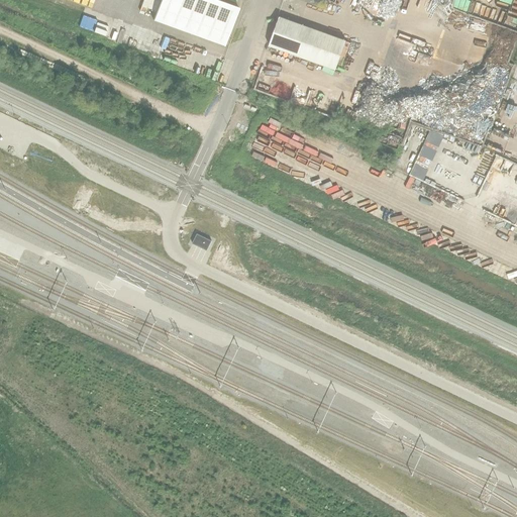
[(160,0),(153,20),(224,46),(237,7),(225,3),(225,0),(227,0),(235,3),(235,2),(235,0),(160,0)]
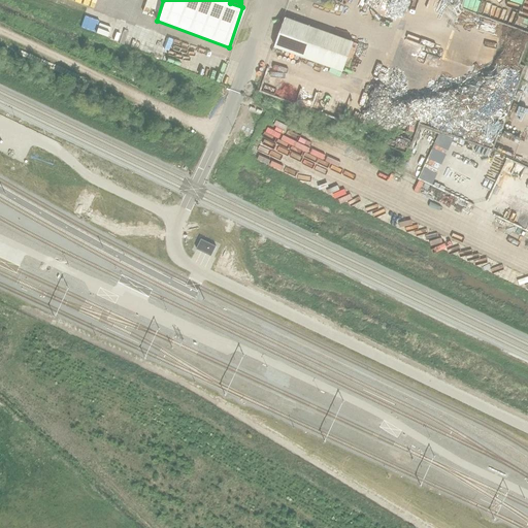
[(342,71),(354,42),(285,18),(274,46),(342,71)]
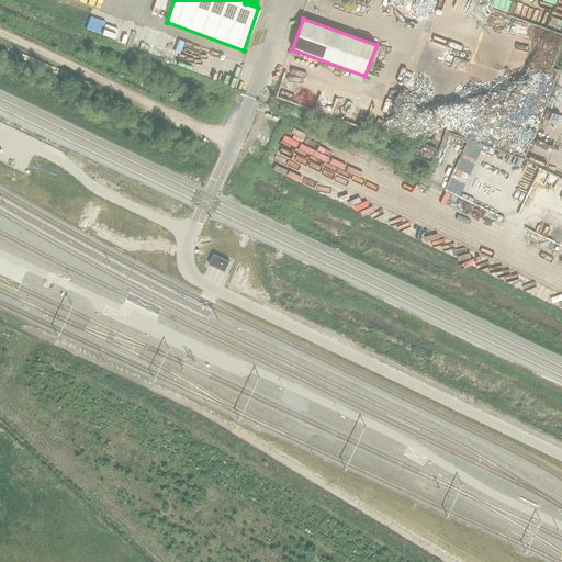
[(198,53),(197,58),(234,71),(237,59),(216,53),(206,49),(204,55),(198,53)]
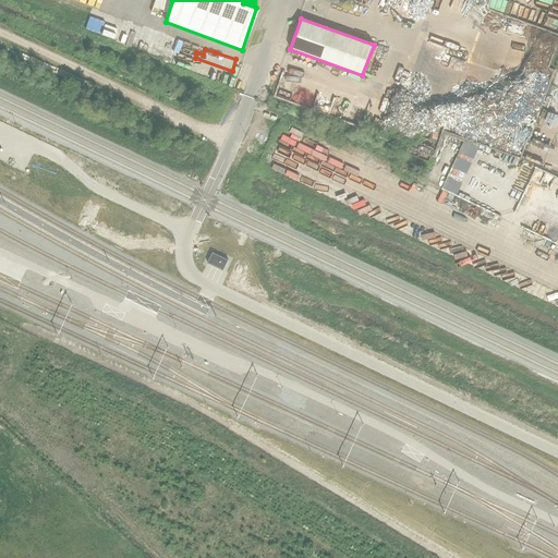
[(223,271),(228,261),(213,253),(207,264),(223,271)]
